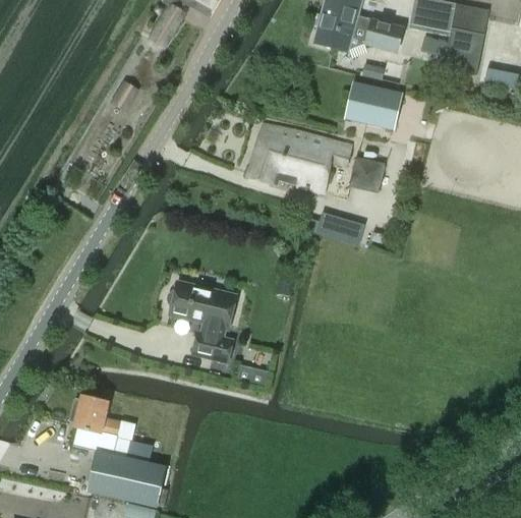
[(163,0),(163,1),(169,4),(155,29),(170,38),(184,12),(179,9),(183,1),(208,15),(216,0),(163,0)]
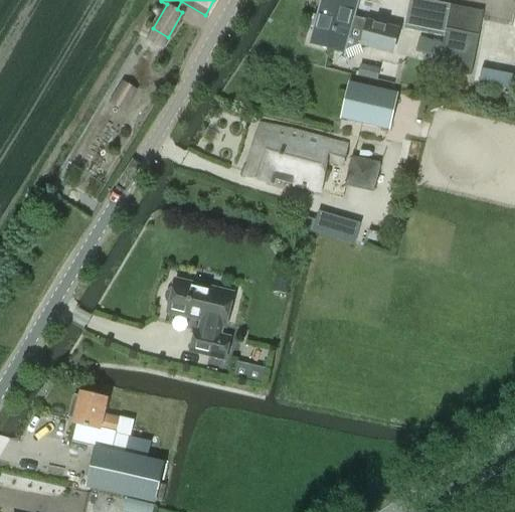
[(321,0),(310,41),(344,50),(344,48),(361,41),(392,50),(398,27),(353,14),(356,0),(321,0)]
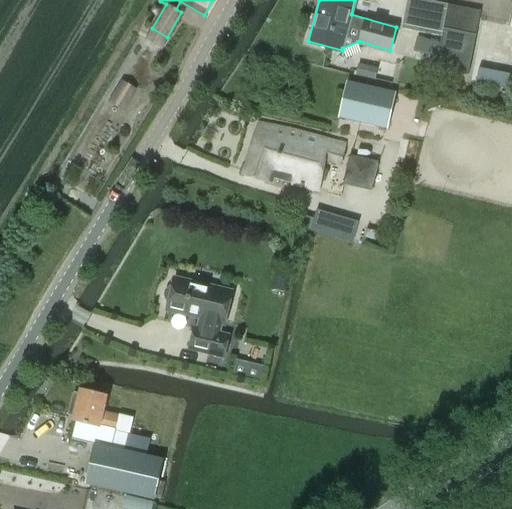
[(468,74),(475,33),(480,9),(434,0),(406,0),(402,26),(441,34),(435,67),(468,74)]
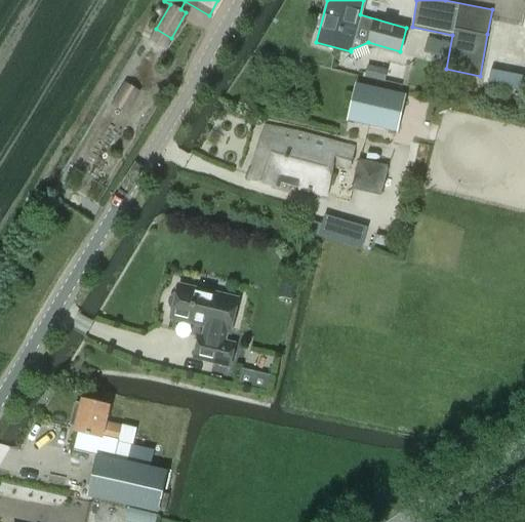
[(165,7),(158,3),(154,10),(161,14),(165,7)]
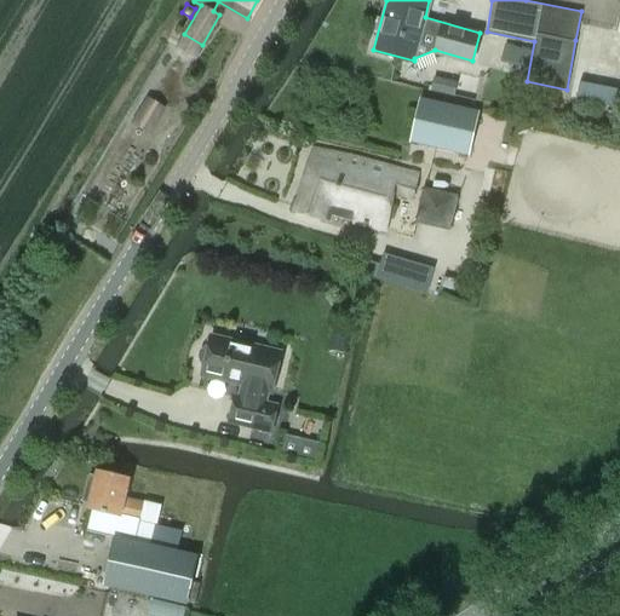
[(442,76),(440,90),(454,93),(457,80),(442,76)]
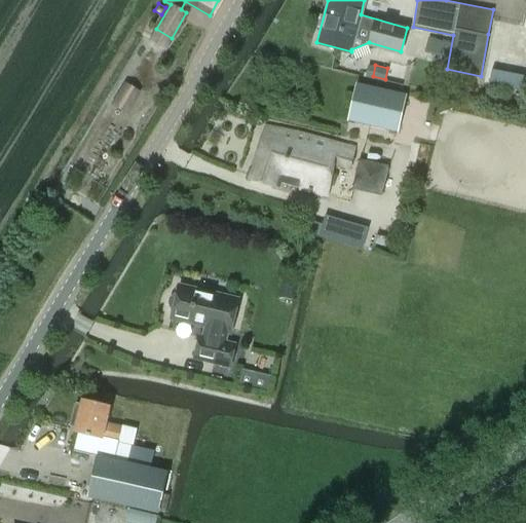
[(492,67),(489,81),(521,87),(524,74),(492,67)]
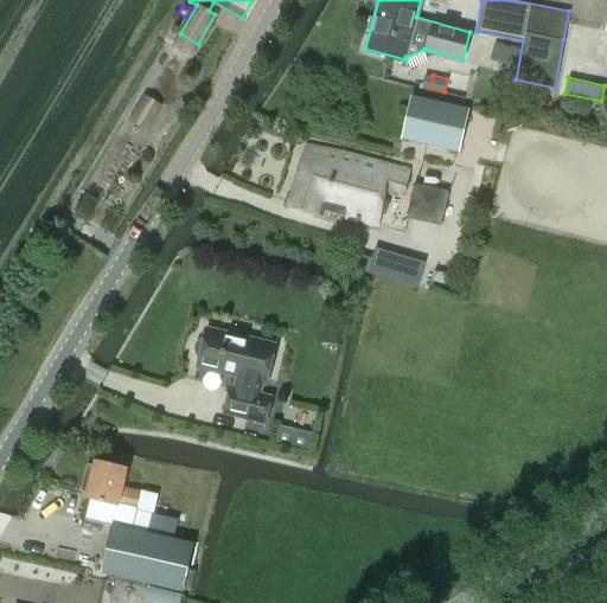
[(131,117),(147,127),(161,103),(145,92),(131,117)]
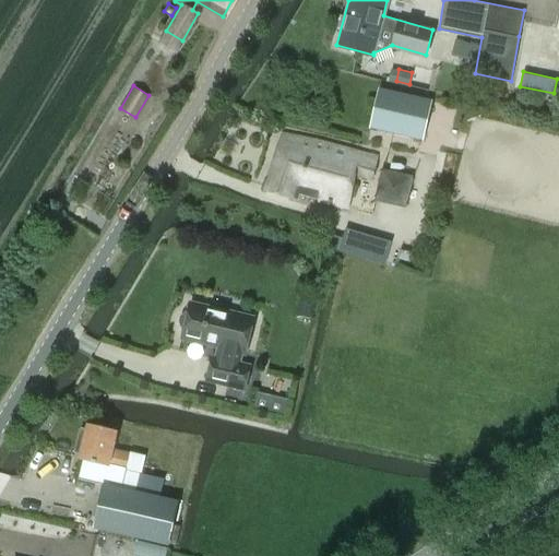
[(371,127),(423,139),(431,99),(380,87),(371,127)]
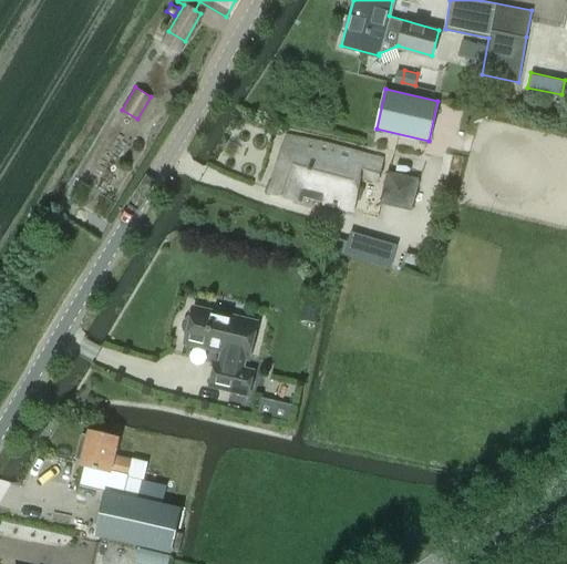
[(378,180),(383,156),(319,141),(287,134),(270,193),(302,202),(305,195),(353,209),(360,174),(378,180)]
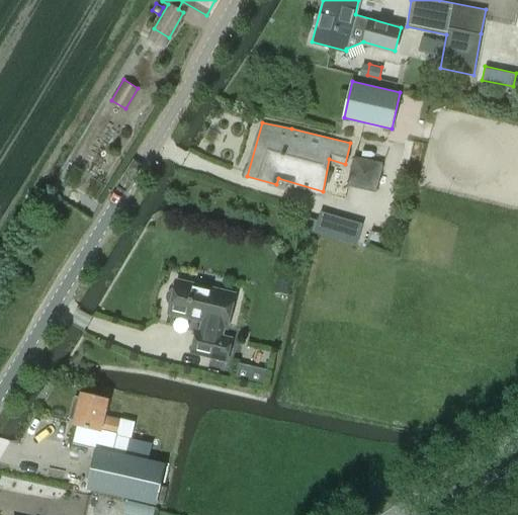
[(350,182),(379,188),(384,161),(355,155),(350,182)]
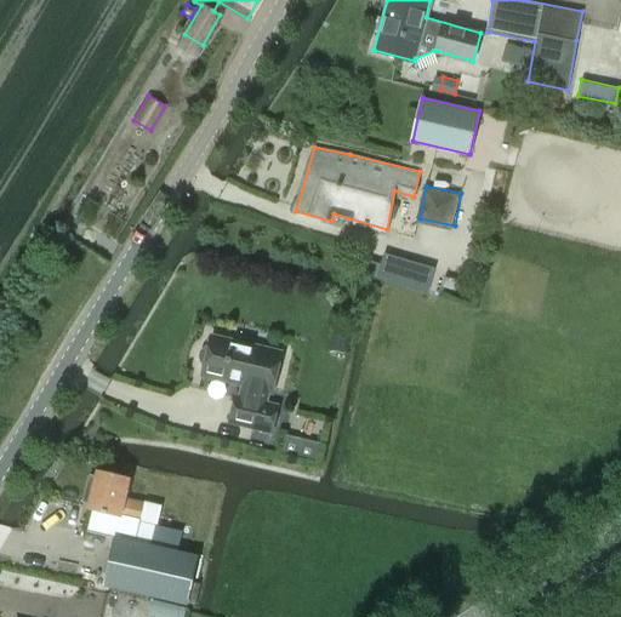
[(376,275),(376,276),(427,291),(434,267),(383,252),(381,261),(376,275)]
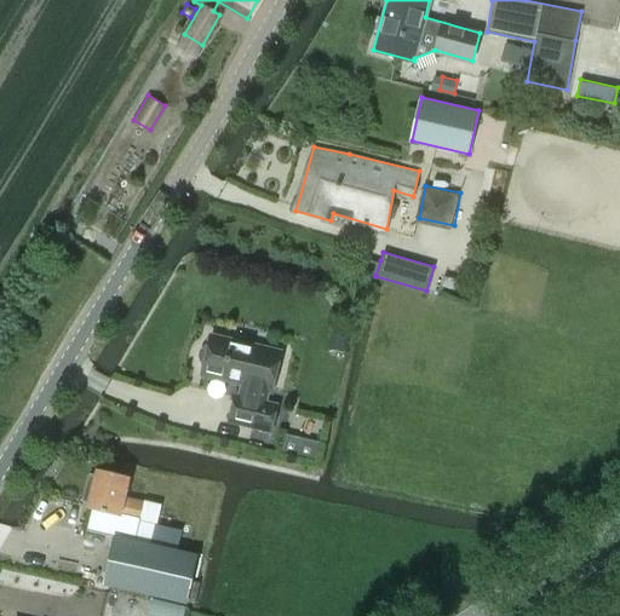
[(369,258),(366,271),(375,275),(380,260),(369,258)]
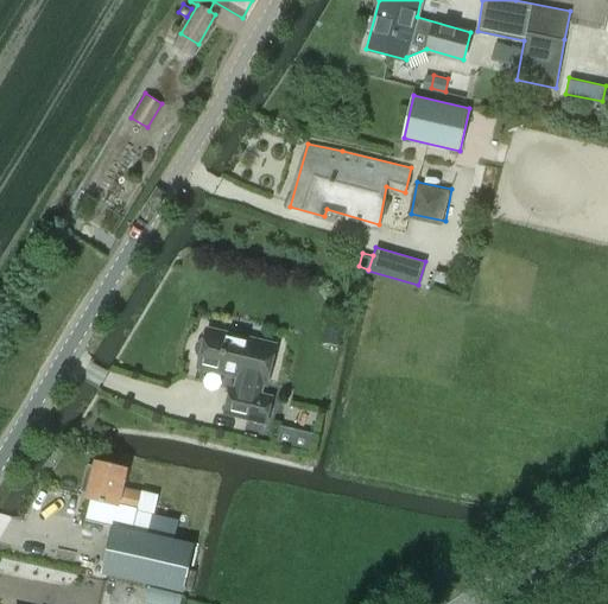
[(435,269),(431,279),(445,283),(448,273),(435,269)]
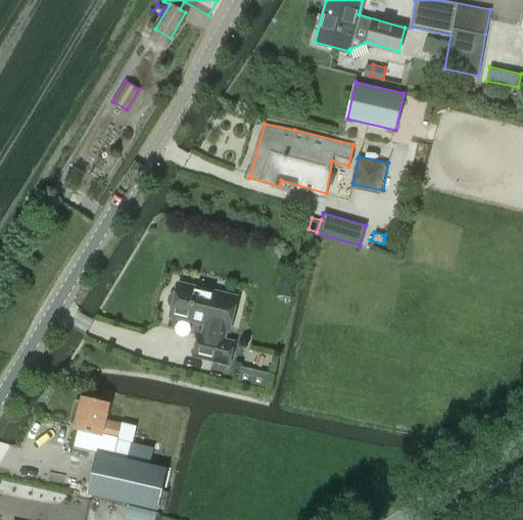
[(278,293),(290,295),(292,281),(280,279),(278,293)]
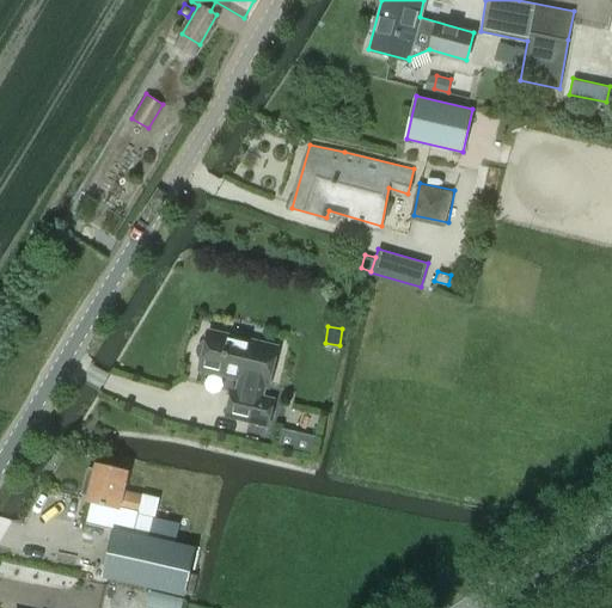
[(236,390),(258,395),(262,381),(269,384),(277,345),(208,330),(206,336),(199,342),(199,343),(196,350),(196,351),(201,357),(199,367),(239,376),(236,390)]
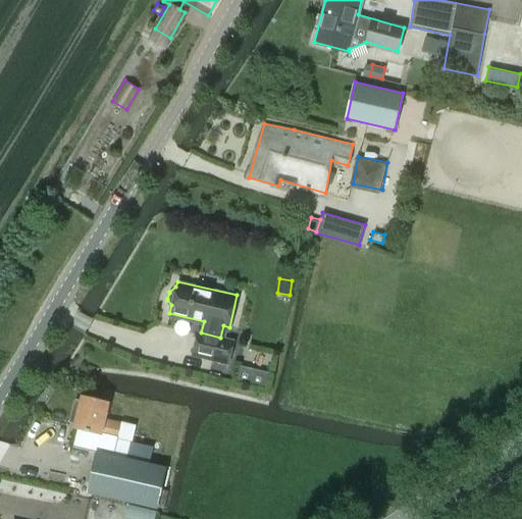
[(233,341),(220,338),(201,332),(198,332),(193,352),(228,360),(233,341)]
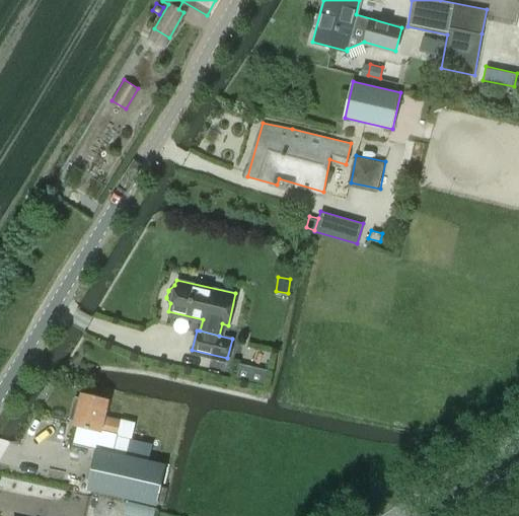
[(76,397),(73,411),(76,412),(74,425),(101,431),(116,435),(112,452),(114,452),(127,455),(148,460),(152,442),(131,437),(134,423),(105,416),(109,399),(81,392),(80,398),(76,397)]
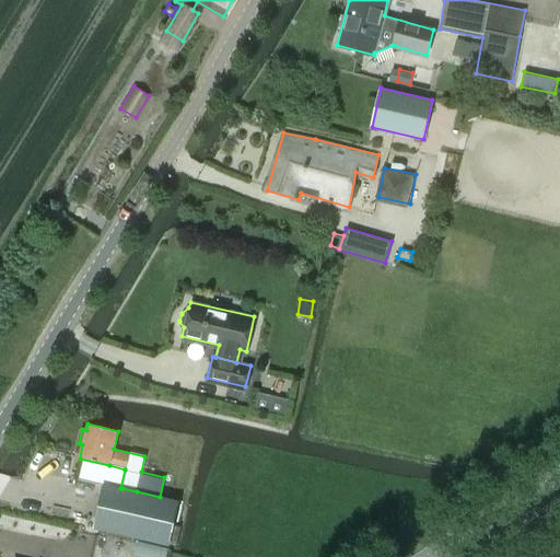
[(178,501),(137,491),(123,488),(109,485),(100,529),(168,545),(178,501)]
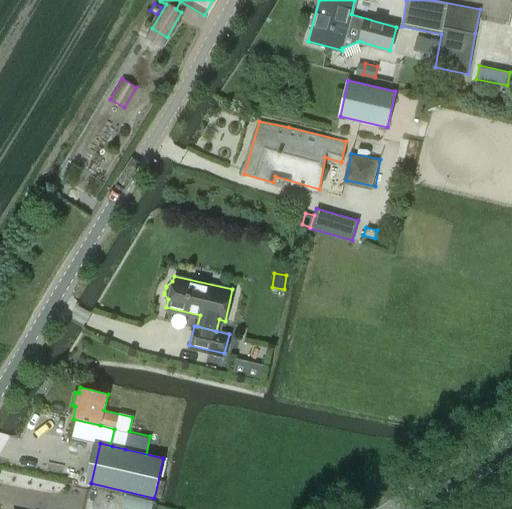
[(160,496),(164,481),(159,480),(155,495),(160,496)]
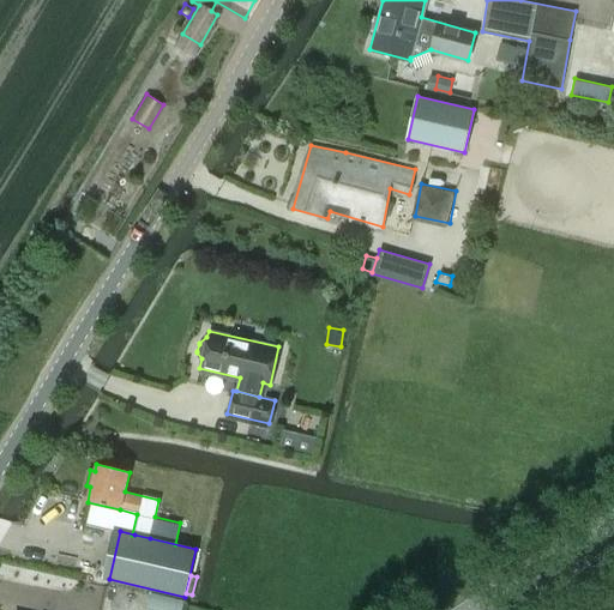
[(180,609),(184,599),(158,595),(155,609),(180,609)]
